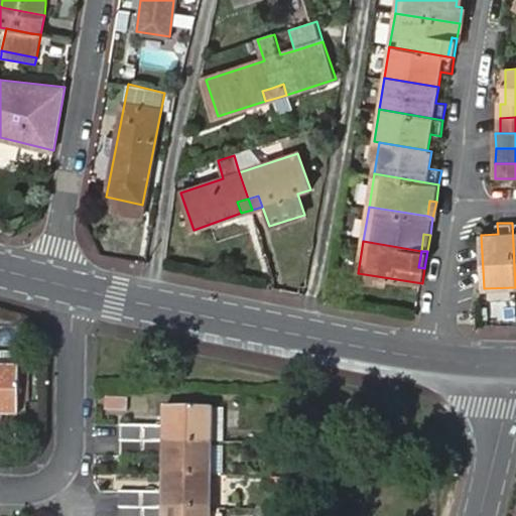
[(0,414),(17,414),(17,369),(0,369),(0,414)]
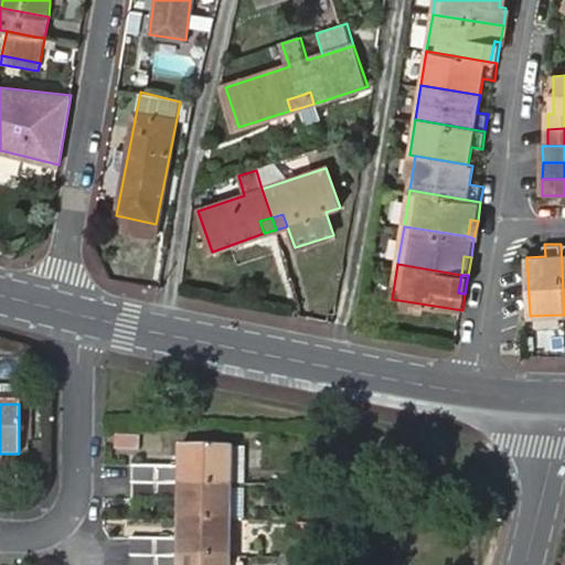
[(140,452),(141,434),(115,433),(115,451),(140,452)]
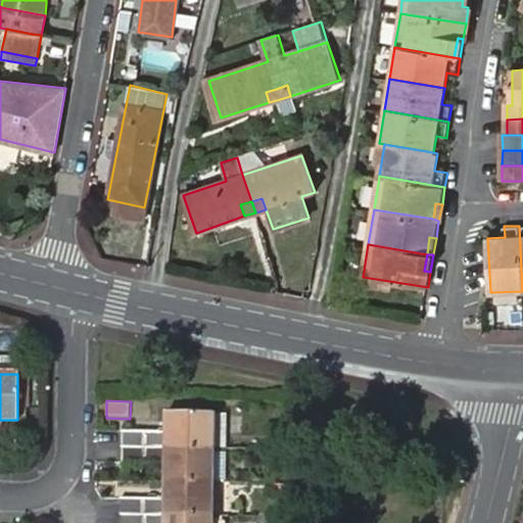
[(210,522),(212,415),(163,415),(164,433),(120,432),(120,463),(163,464),(162,500),(119,498),(117,522),(210,522)]
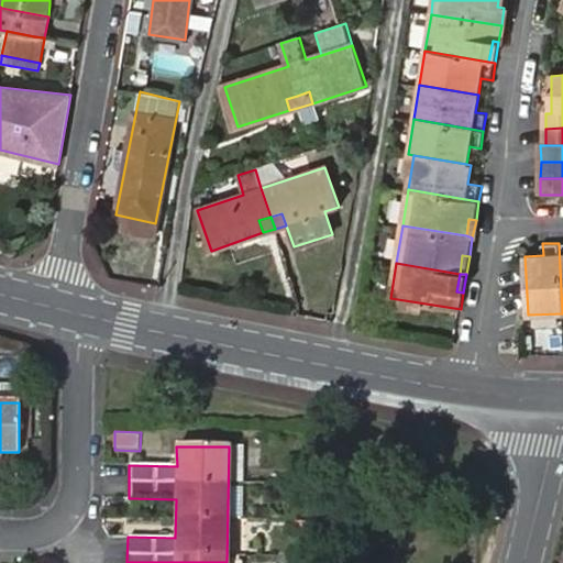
All buildings are outlined.
